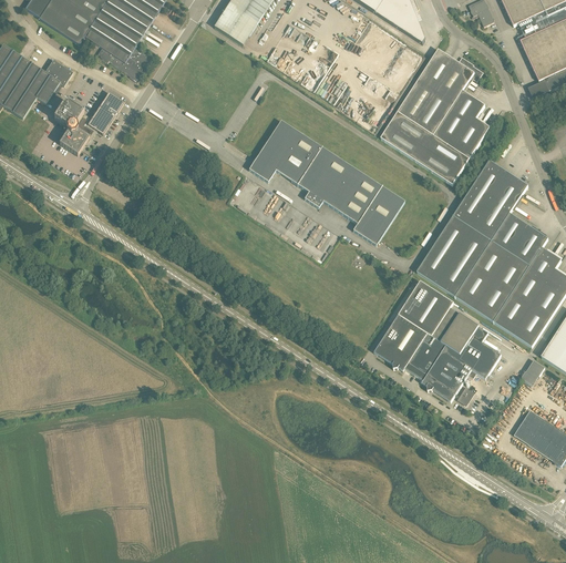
[(131,77),(137,81),(152,58),(133,47),(164,0),(29,0),(24,7),(39,16),(39,17),(79,43),(84,34),(101,45),(95,54),(106,61),(109,59),(111,60),(111,62),(132,75),(131,77)]
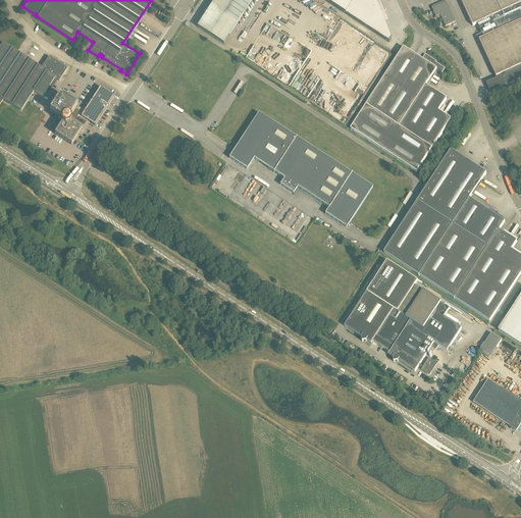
[(222,40),(248,0),(210,0),(196,23),(222,40)]
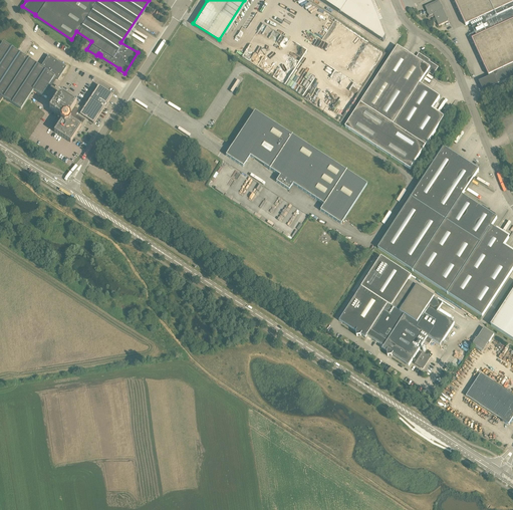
[(323,0),(382,38),(385,34),(371,0),(323,0)]
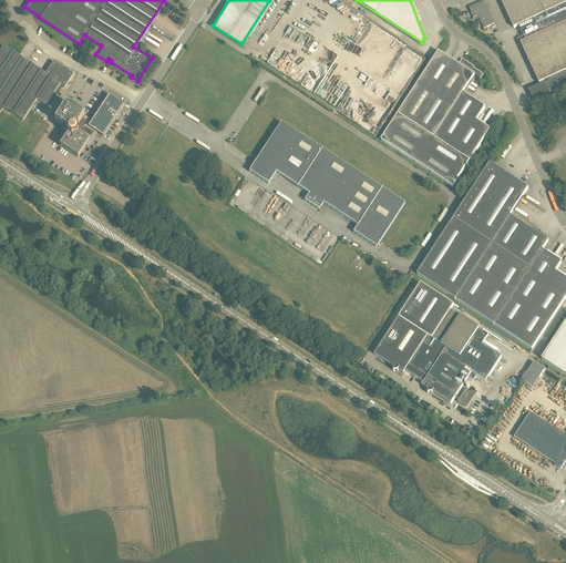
[(475,0),(467,3),(471,9),(470,10),(471,11),(472,12),(473,14),(475,12),(476,14),(479,14),(483,24),(494,20),(493,19),(493,18),(493,16),(492,16),(484,0),(475,0)]
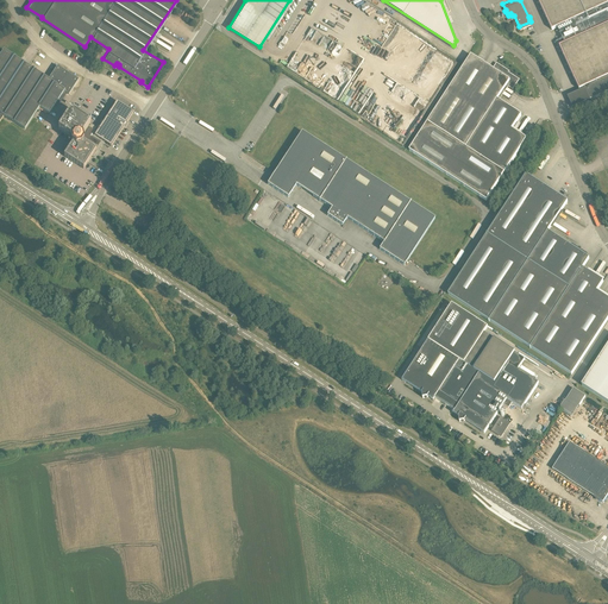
[(539,0),(551,26),(557,24),(562,35),(559,36),(559,35),(556,37),(558,42),(578,86),(584,82),(590,95),(607,87),(607,0),(539,0)]
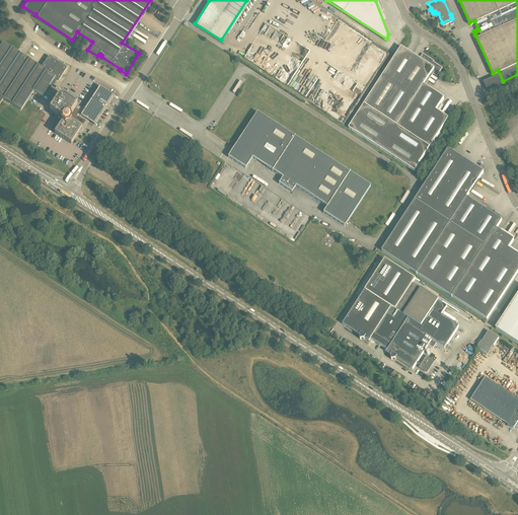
[(4,96),(29,57),(2,40),(0,43),(0,98),(2,95),(4,96)]
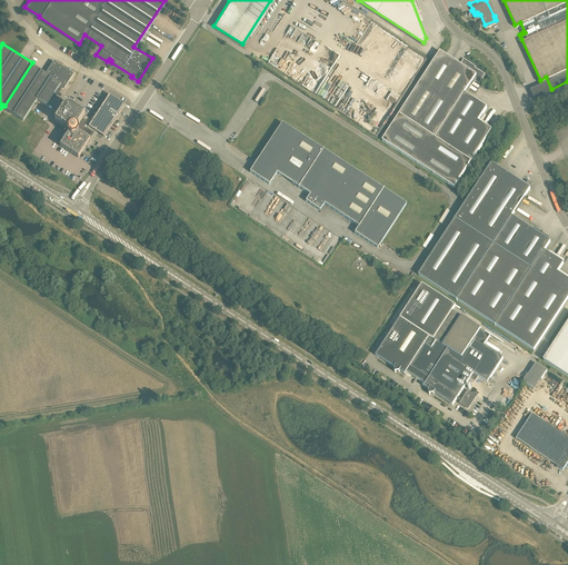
[(439,48),(381,137),(454,184),(491,126),(477,118),(486,103),(464,89),(472,76),(474,77),(474,78),(478,80),(484,70),(471,62),(472,61),(470,60),(469,59),(469,60),(466,58),(466,57),(465,57),(464,56),(462,57),(459,61),(439,48)]
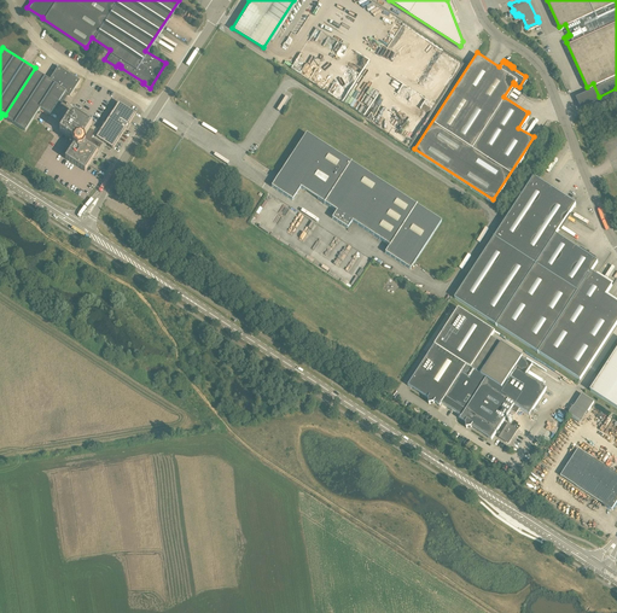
[(35,68),(5,115),(24,127),(39,105),(48,111),(56,101),(64,88),(67,91),(69,92),(79,77),(74,74),(73,73),(69,70),(68,69),(58,63),(57,63),(48,76),(44,74),(40,70),(35,68)]
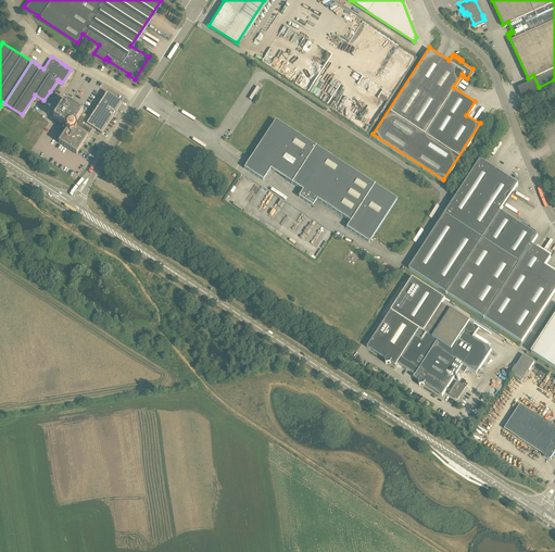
[(75,151),(84,139),(85,140),(95,126),(101,130),(122,99),(105,88),(89,114),(82,109),(82,108),(64,97),(52,114),(64,122),(63,122),(64,127),(57,139),(75,151)]
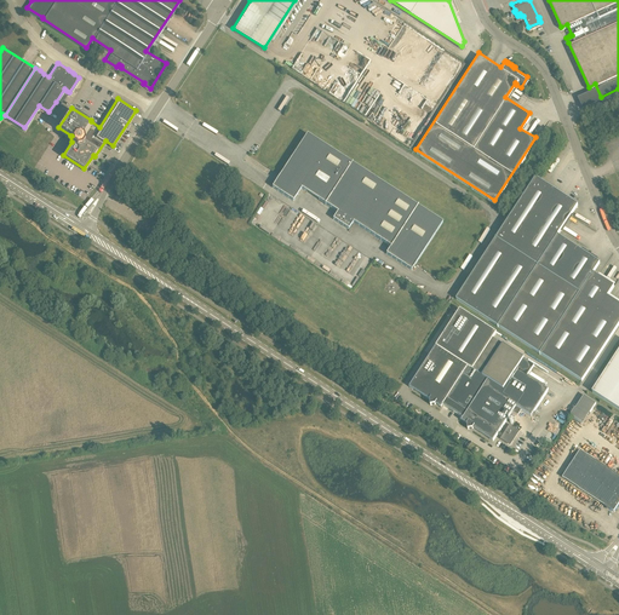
[(307,130),(271,183),(292,196),(301,184),(337,207),(332,214),(348,225),(353,218),(390,242),(385,249),(411,266),(442,218),(417,202),(417,201),(351,159),(351,157),(350,159),(307,130)]
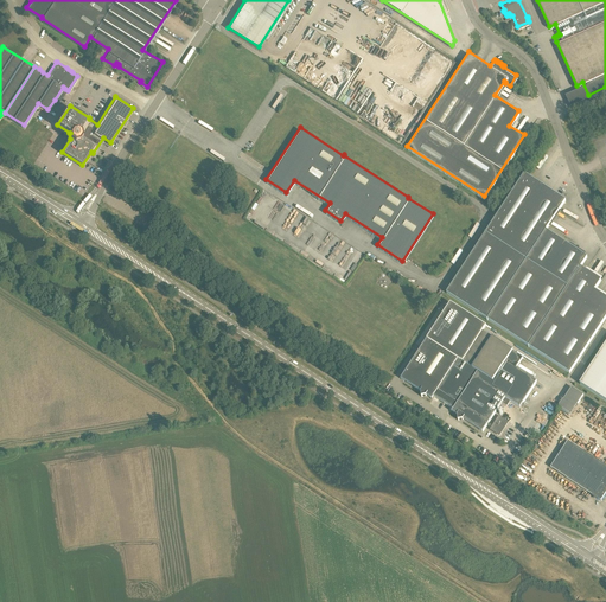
[(565,197),(529,173),(523,170),(446,289),(569,370),(605,312),(605,294),(594,287),(600,276),(580,263),(586,253),(546,226),(565,197)]
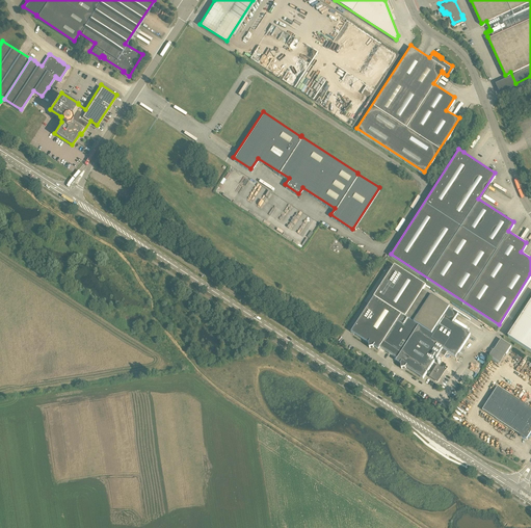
[(379,344),(397,355),(395,358),(400,361),(399,361),(400,365),(405,364),(422,375),(439,349),(444,352),(446,348),(455,354),(470,332),(452,320),(457,311),(449,305),(422,287),(404,314),(400,311),(373,294),(350,328),(353,331),(368,340),(369,344),(373,343),(377,346),(379,344)]
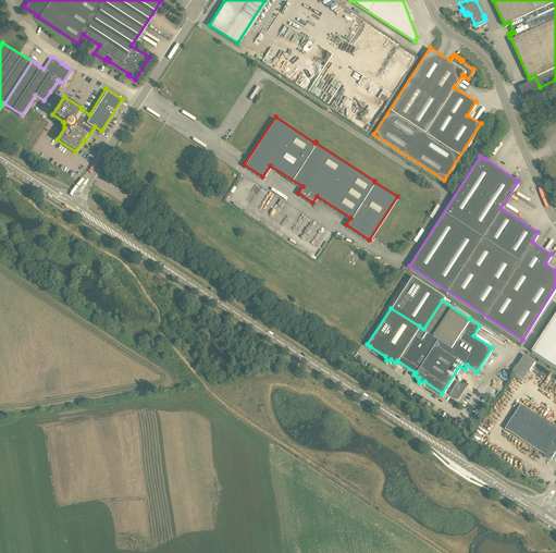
[(555,310),(531,349),(555,365),(555,310)]
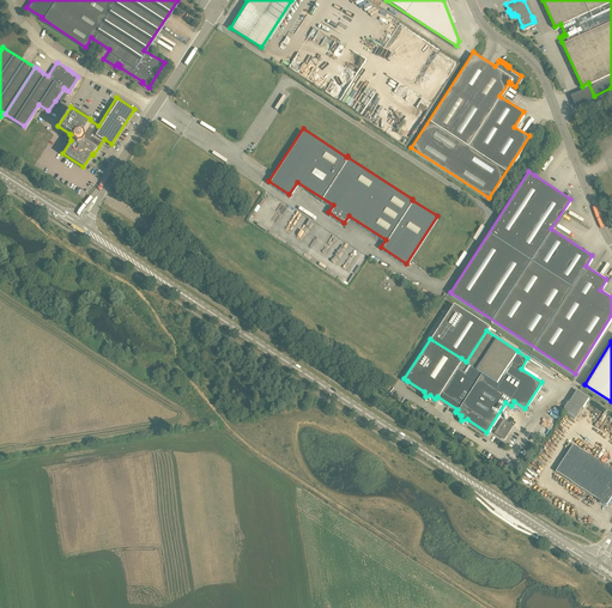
[(563,406),(575,414),(588,395),(576,387),(568,400),(563,406)]
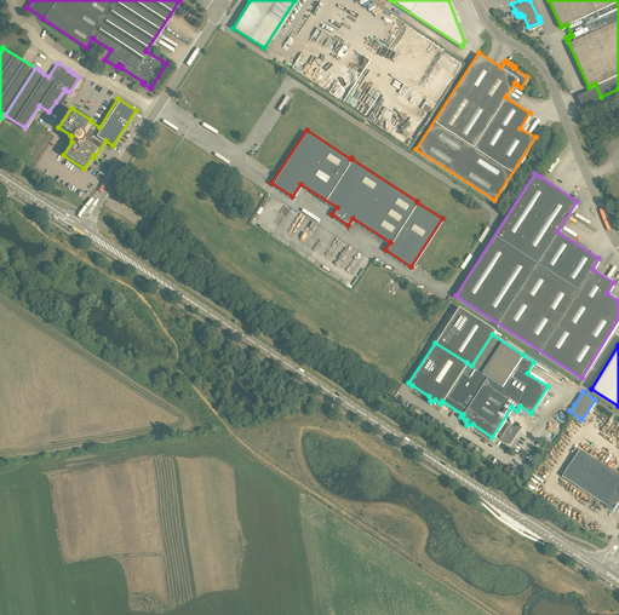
[(502,431),(499,435),(509,441),(519,426),(508,420),(500,430),(502,431)]
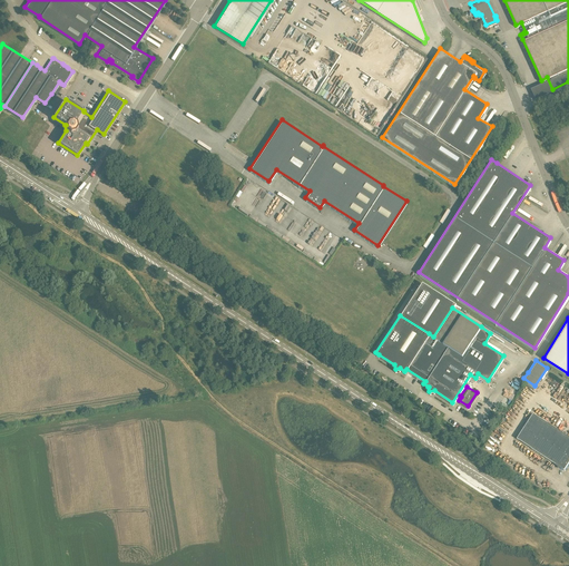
[(517,436),(556,461),(557,464),(559,464),(563,467),(568,457),(568,435),(532,411),(517,436)]
